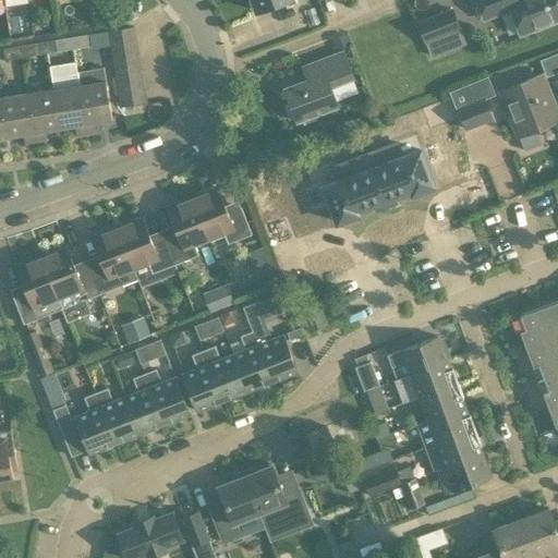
[(251,0),(255,12),(288,0),(251,0)]
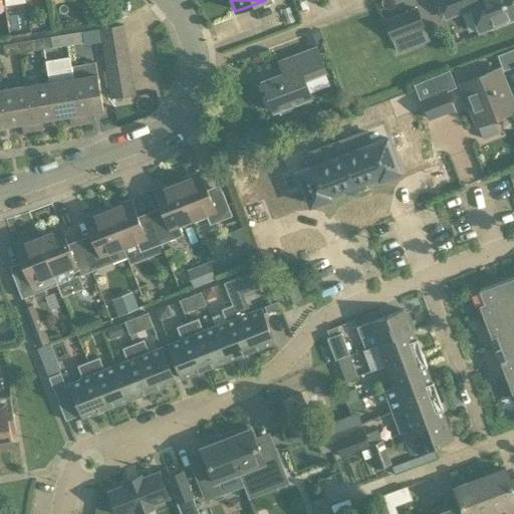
[(479,31),(513,18),(513,0),(439,0),(446,17),(470,8),(479,31)]
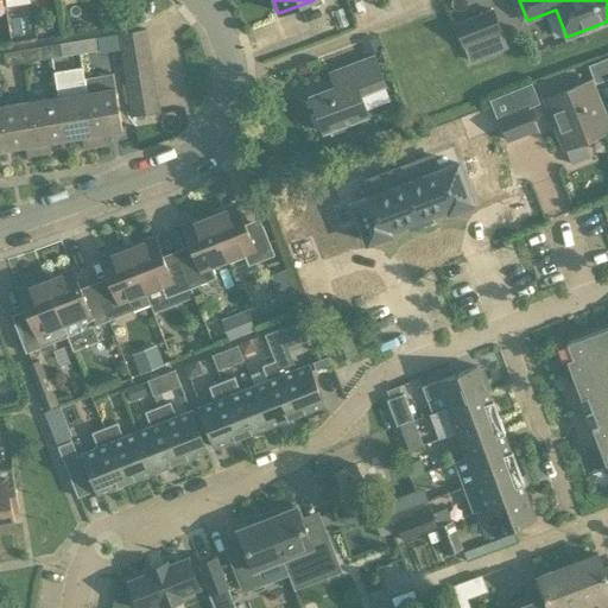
[(453,23),(462,48),(502,32),(493,7),(453,23)]
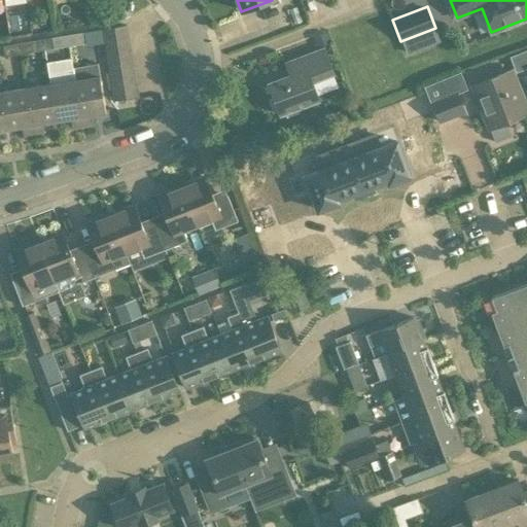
[(126,26),(102,29),(105,42),(128,39),(126,26)]
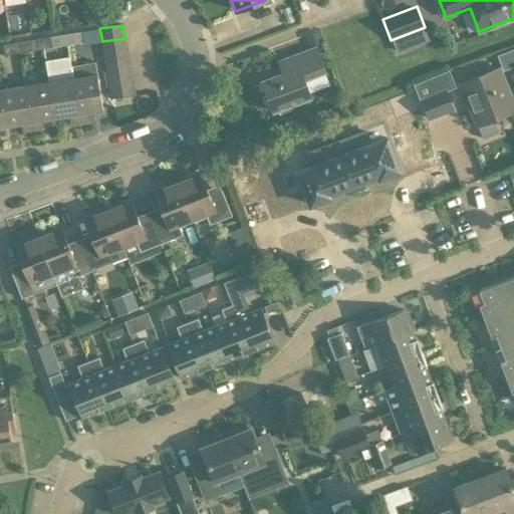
[(309,44),(322,39),(319,30),(305,35),(309,44)]
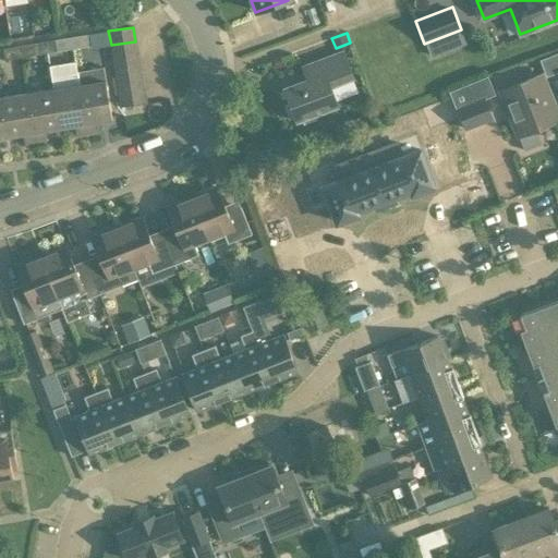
[(71,37),(73,48),(89,46),(88,34),(71,37)]
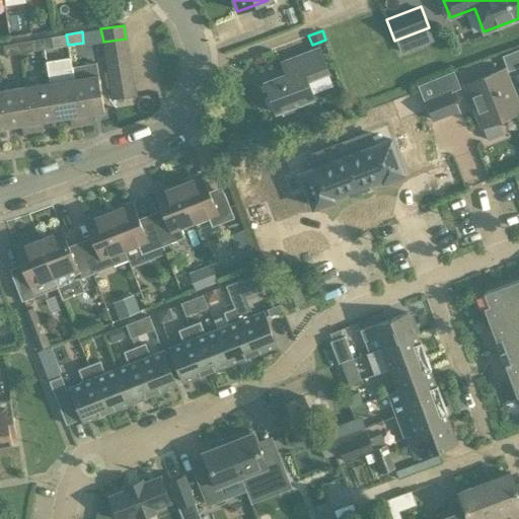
[(55,48),(68,45),(66,34),(42,39),(44,50),(55,48)]
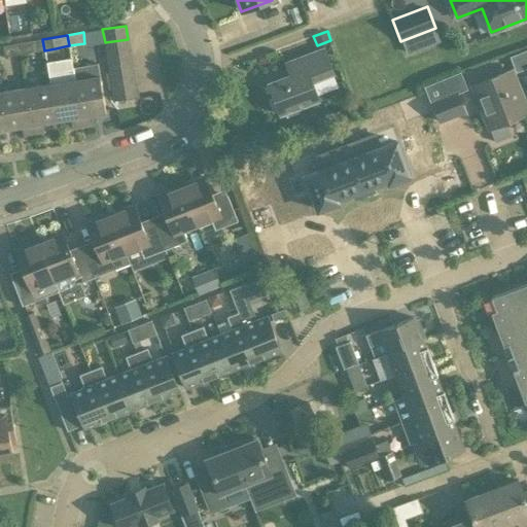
[(44,50),(42,39),(18,43),(20,55),(44,50)]
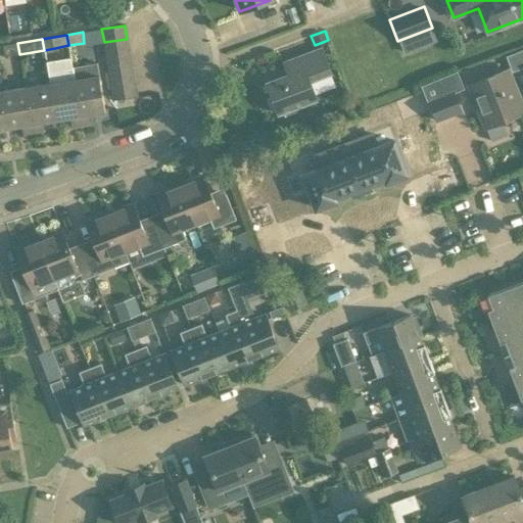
[(129,50),(127,39),(104,42),(105,53),(129,50)]
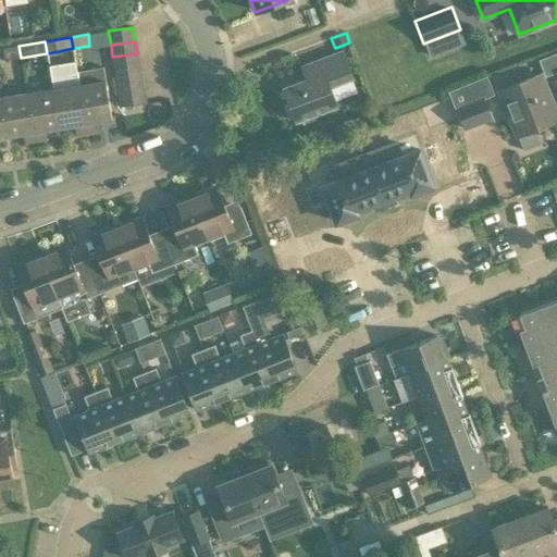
[(4,60),(21,58),(19,46),(2,48),(4,60)]
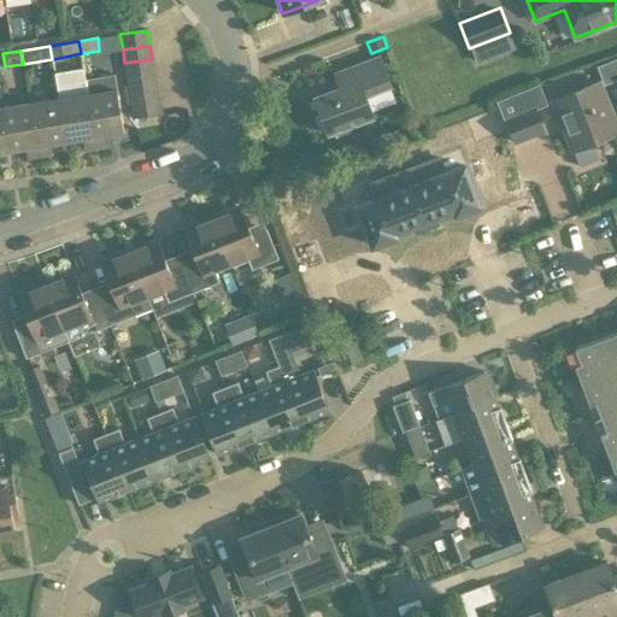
[(616,54),(559,77),(565,92),(606,76),(609,83),(616,78),(616,54)]
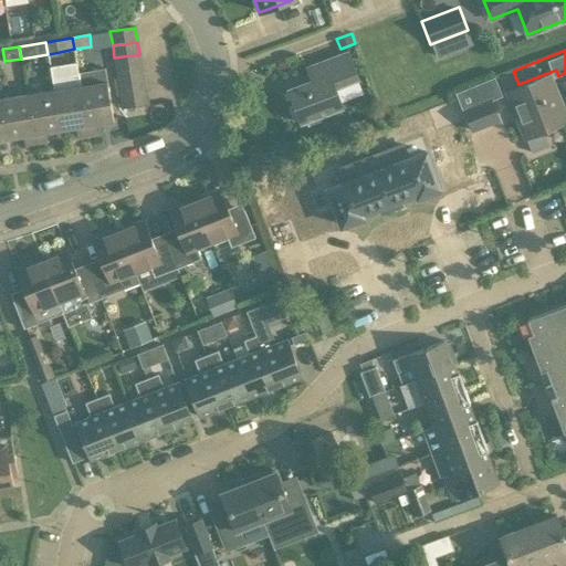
[(343,106),(335,87),(358,79),(348,52),(311,66),(316,79),(289,90),(301,123),(343,106)]
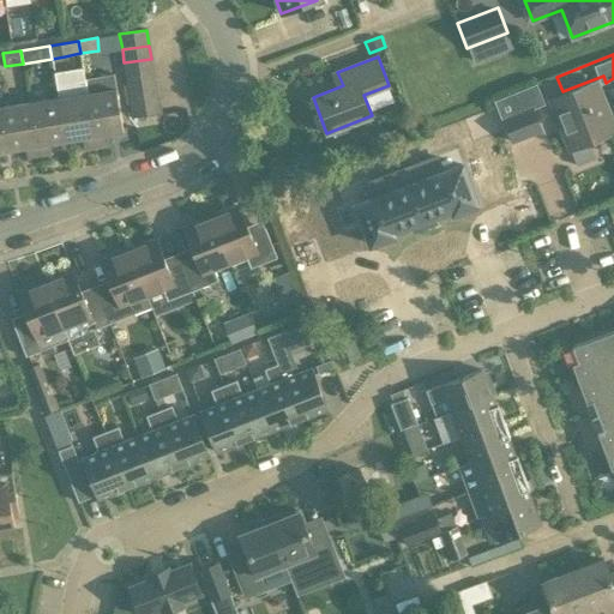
[(154,73),(151,59),(124,62),(126,77),(154,73)]
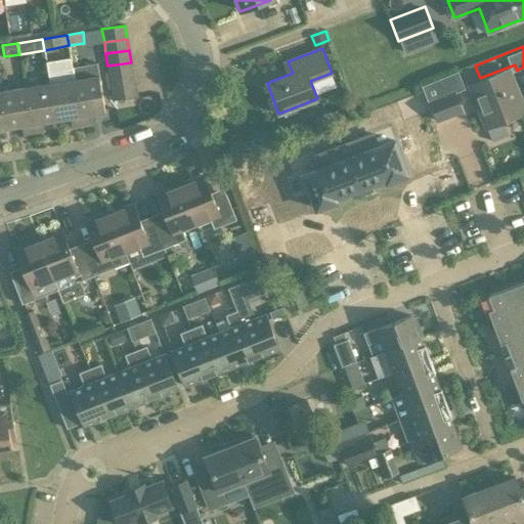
[(133,74),(131,62),(107,66),(110,78),(133,74)]
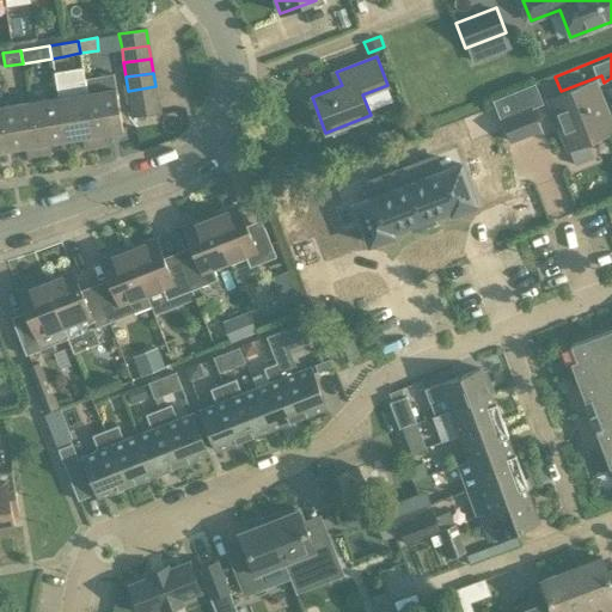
[(86,92),(96,147),(108,145),(105,134),(124,130),(117,87),(115,87),(114,74),(86,79),(89,92),(86,92)]
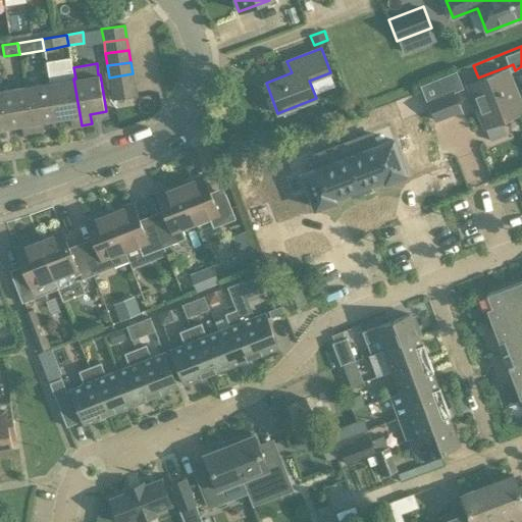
[(521,106),(520,101),(514,86),(507,68),(468,85),(485,127),(486,126),(491,138),(503,133),(499,121),(516,114),(515,113),(521,110),(521,106)]
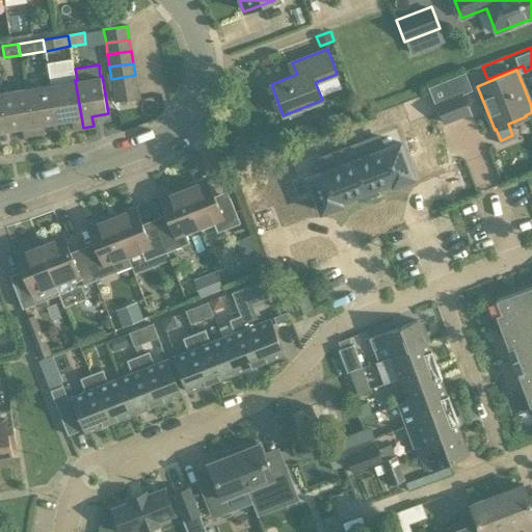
[(428,87),(435,104),(443,123),(469,112),(461,94),(472,89),(464,73),(428,87)]
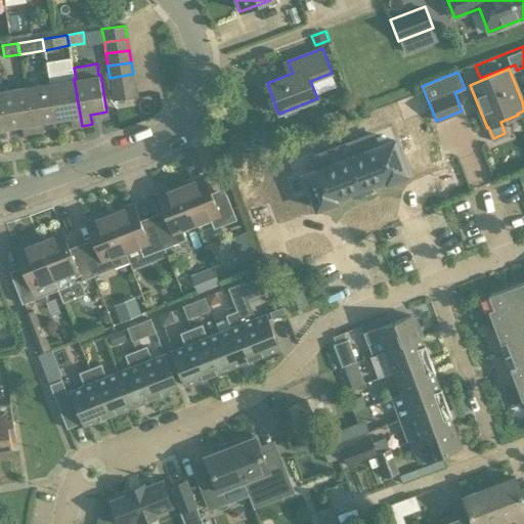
[(133,74),(110,78),(112,90),(135,86),(133,74)]
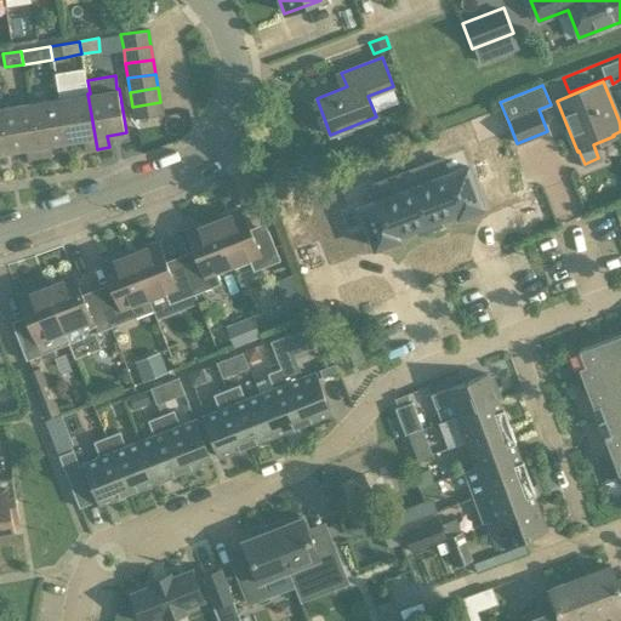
[(58,100),(67,142),(84,140),(86,152),(97,149),(87,93),(58,100)]
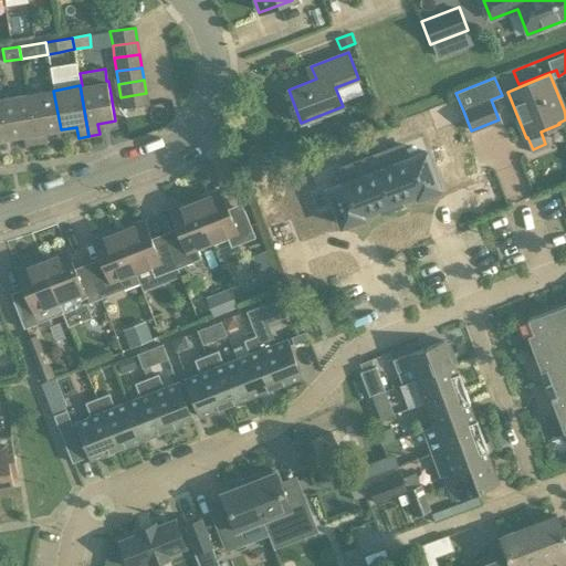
[(27,95),(35,145),(46,144),(44,133),(61,129),(53,91),(27,95)]
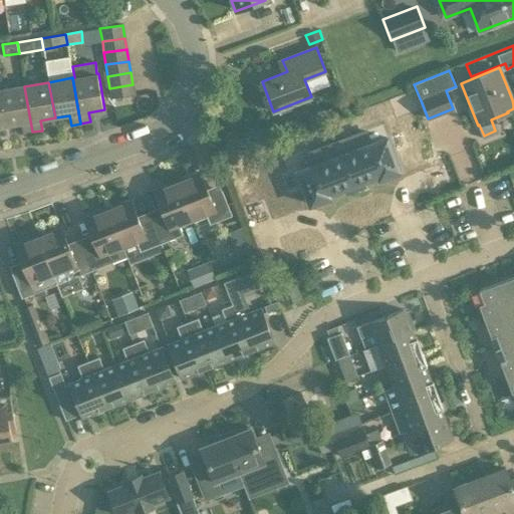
[(133,84),(109,88),(111,98),(134,94),(133,84)]
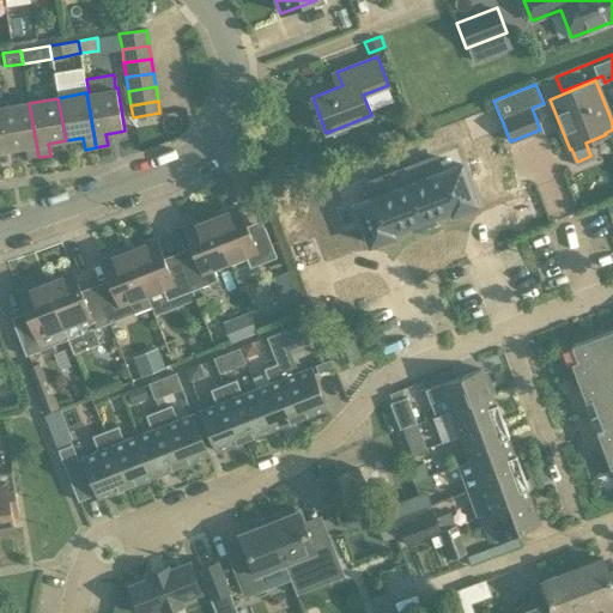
[(1,108),(8,150),(25,146),(26,159),(38,157),(29,103),(1,108)]
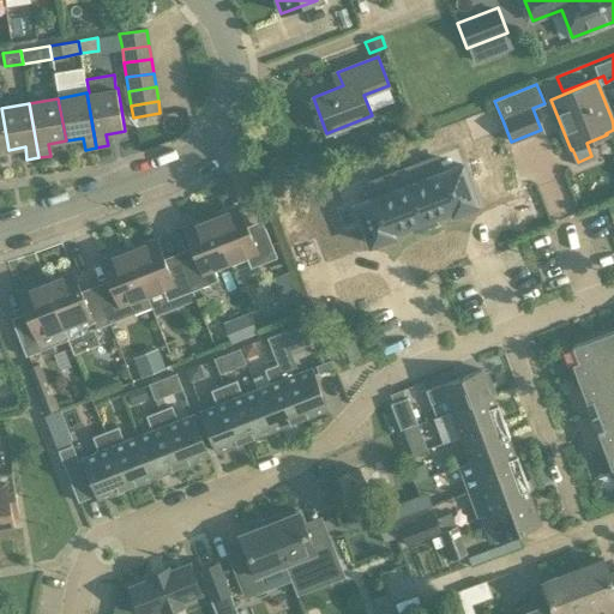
[(417,174),(405,178),(422,221),(434,216),(452,209),(453,212),(476,204),(462,164),(441,173),(435,157),(414,166),(417,174)]
